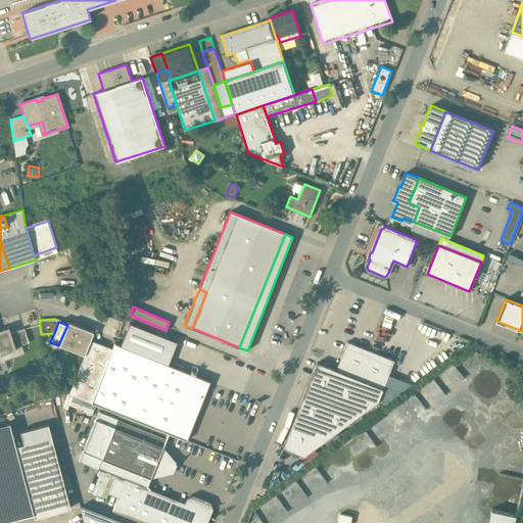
[(93,332),(68,323),(67,325),(58,345),(84,355),(90,339),(93,332)]
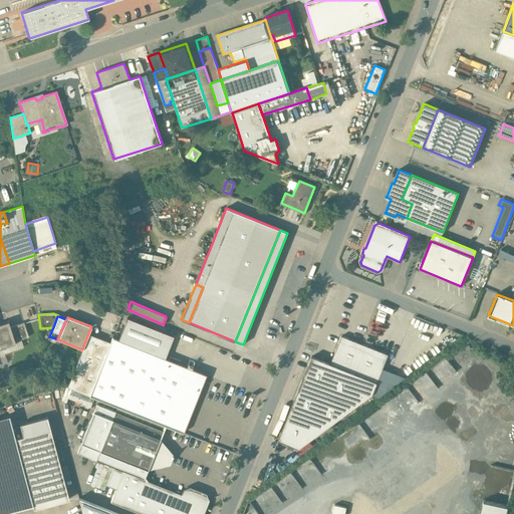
[(126,317),(117,339),(164,358),(173,336),(126,317)]
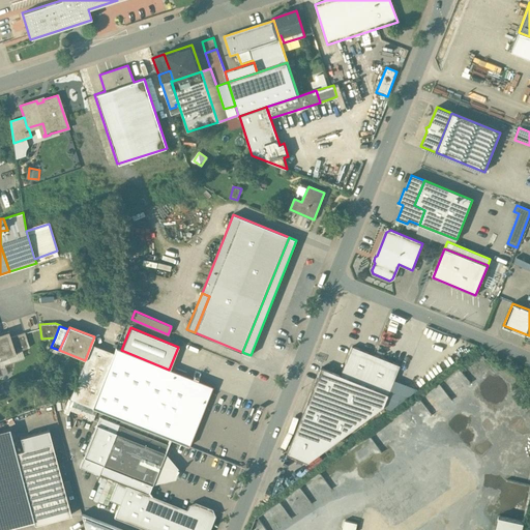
[(0,333),(0,356),(5,355),(6,357),(16,354),(15,352),(9,337),(8,331),(0,333)]
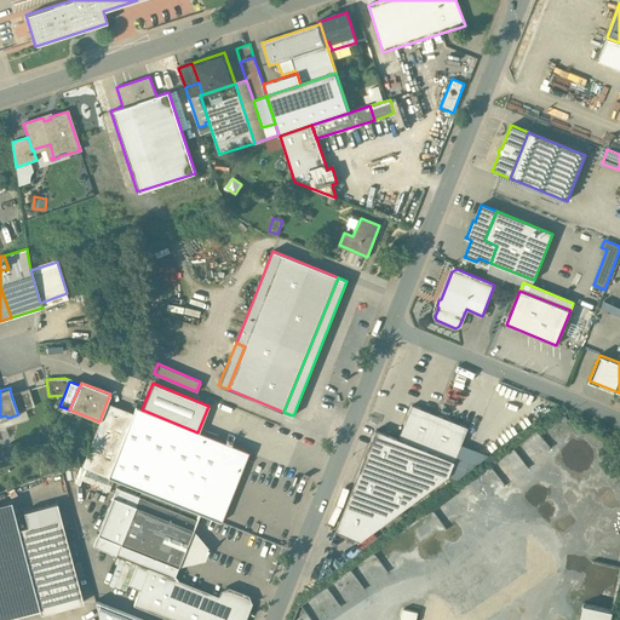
[(28,389),(11,395),(17,412),(34,407),(28,389)]
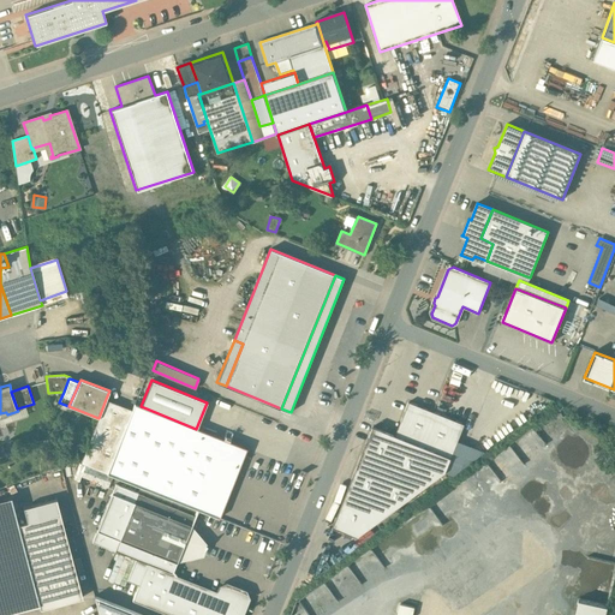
[(300,393),(293,411),(309,417),(316,400),(300,393)]
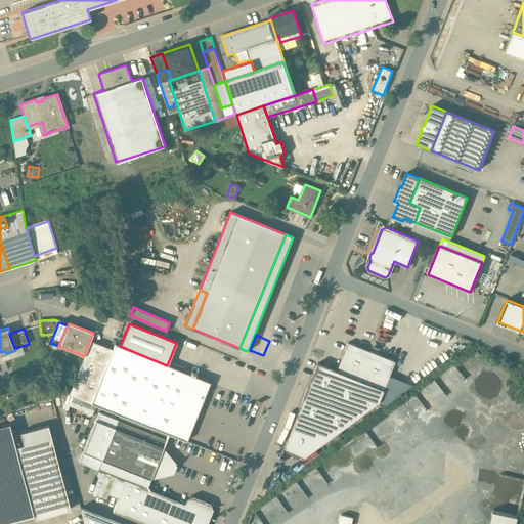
[(84,356),(69,394),(90,403),(113,349),(90,340),(84,356)]
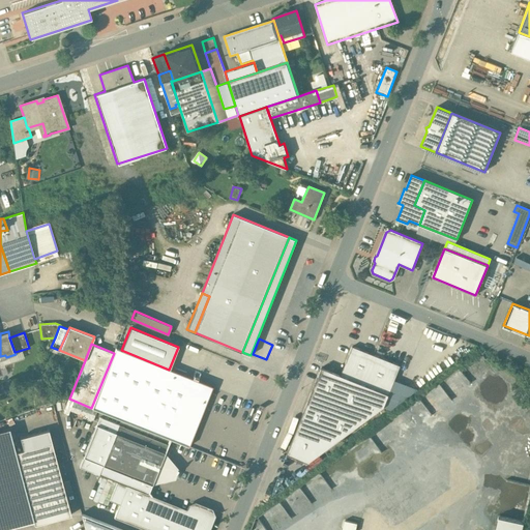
[(401,365),(352,347),(341,375),(388,394),(394,380),(401,365)]
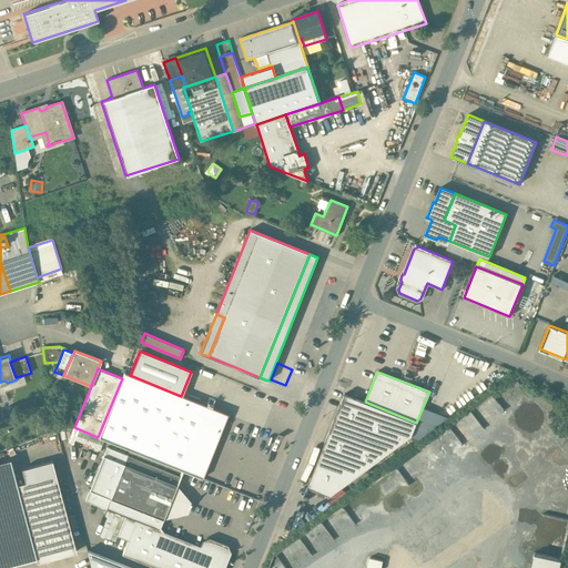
[(130,375),(124,373),(122,378),(98,437),(202,478),(227,414),(181,396),(130,375)]
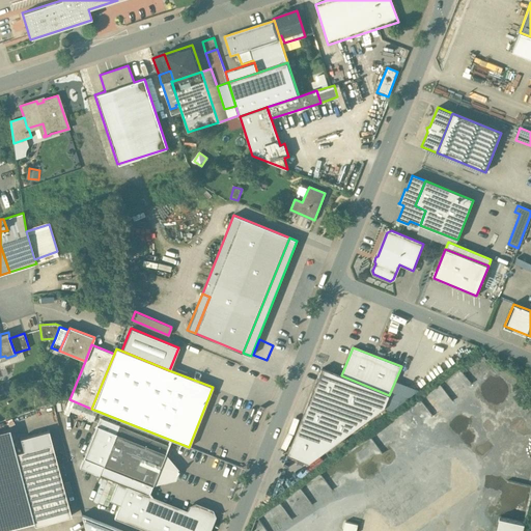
[(341,375),(322,368),(287,454),(309,464),(385,408),(389,395),(341,375)]
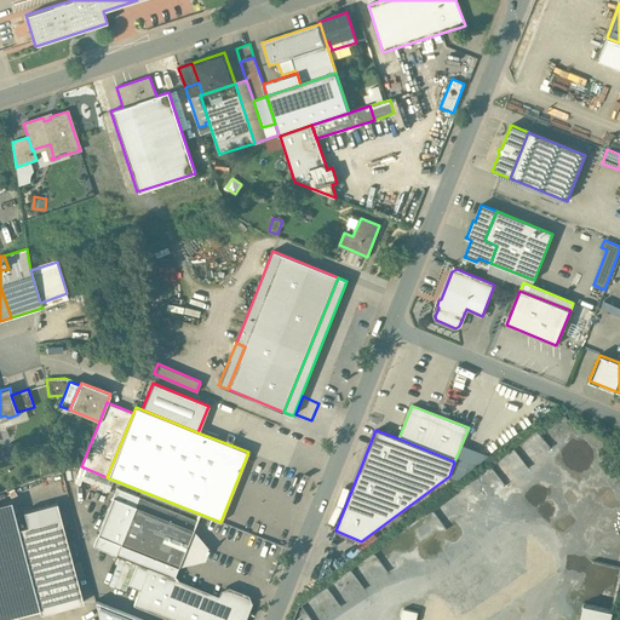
[(489,455),(461,445),(454,461),(449,476),(457,478),(489,455)]
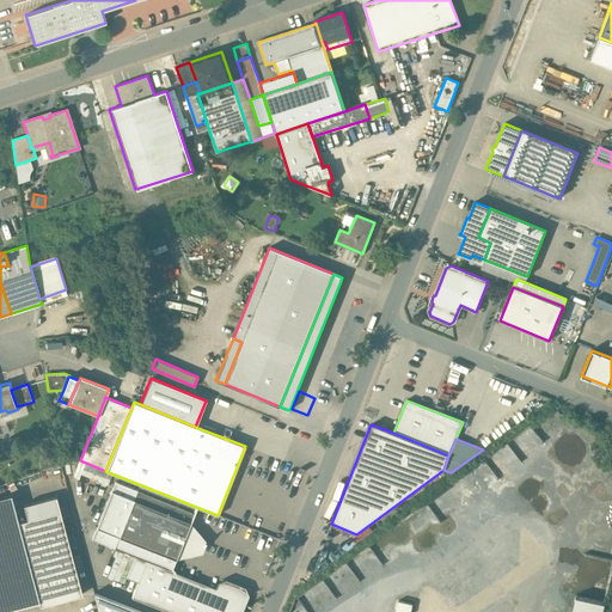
[(115,482),(92,539),(114,549),(138,491),(115,482)]
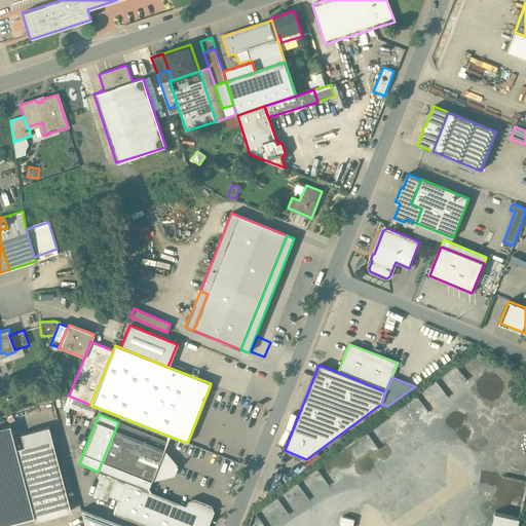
[(166,441),(118,422),(98,472),(115,478),(125,482),(147,490),(150,480),(163,449),(166,441)]
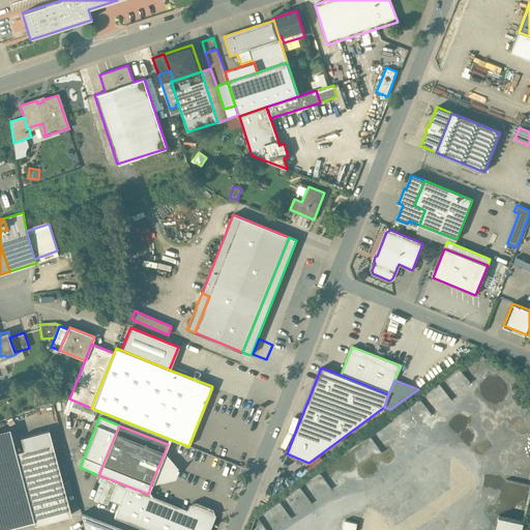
[(7,430),(0,431),(0,529),(31,521),(7,430)]
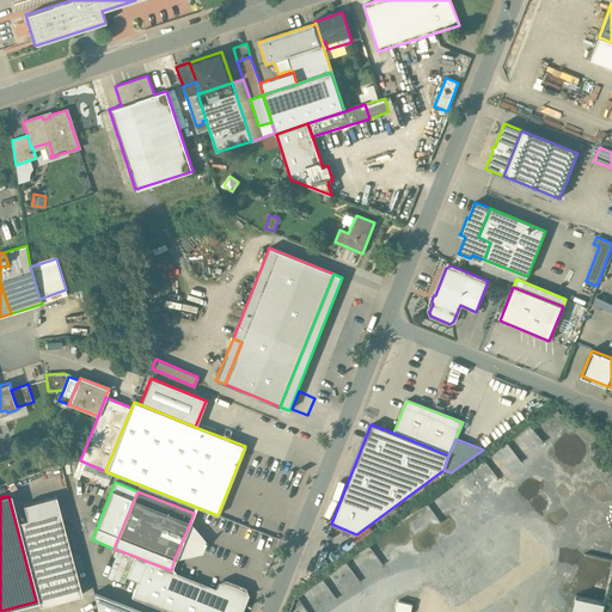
[(23,505),(26,520),(60,510),(55,496),(23,505)]
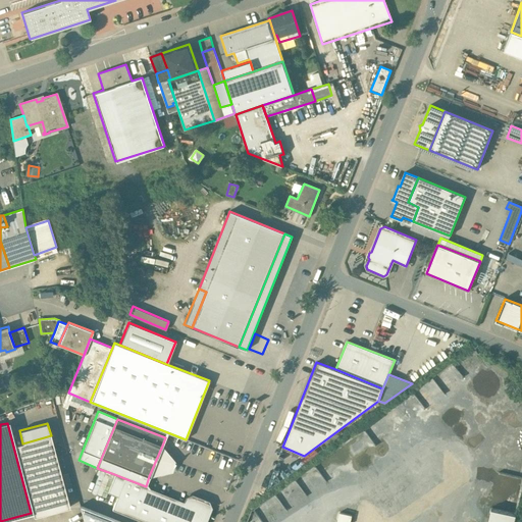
[(22,444),(14,446),(34,517),(69,507),(51,435),(22,444)]
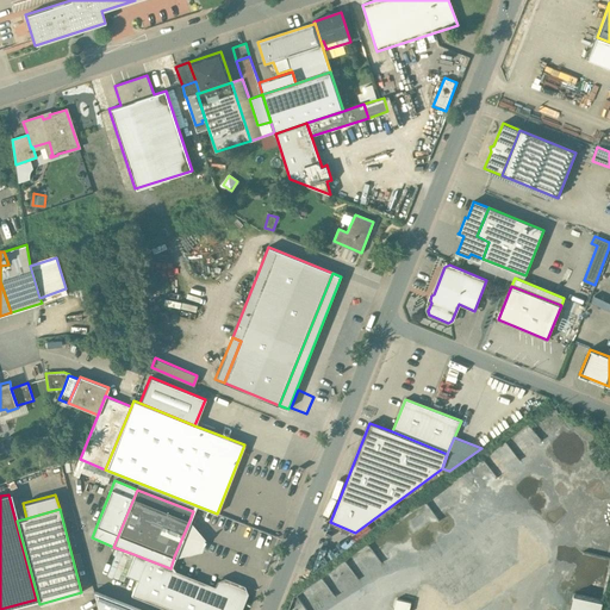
[(190,521),(174,556),(201,552),(205,540),(190,521)]
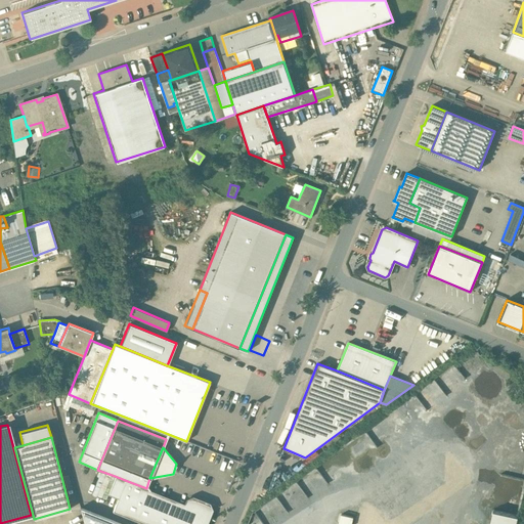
[(118,497),(125,480),(115,476),(107,493),(118,497)]
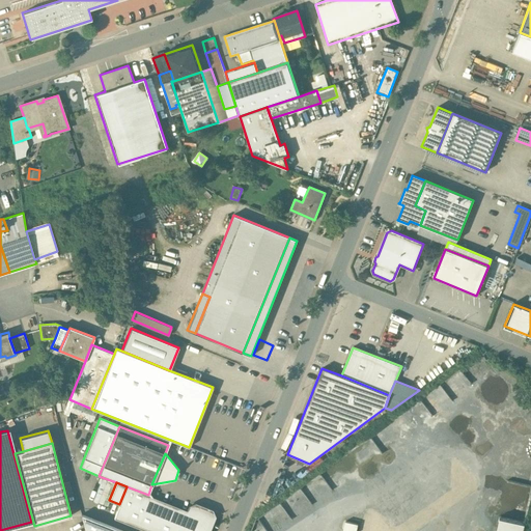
[(188,513),(149,498),(148,495),(127,486),(119,504),(114,519),(145,530),(206,530),(213,516),(211,511),(195,505),(190,507),(188,513)]
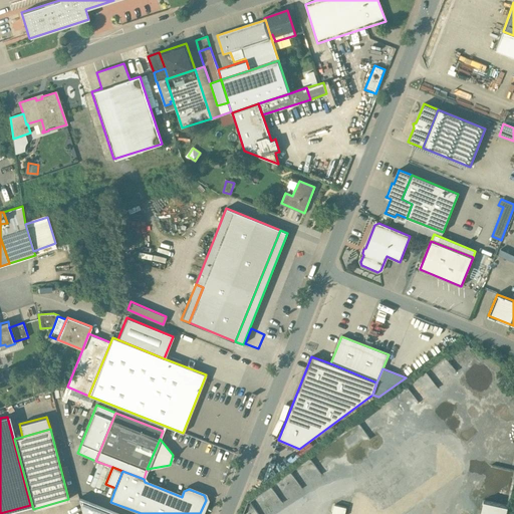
[(434,478),(382,511),(383,513),(401,513),(440,489),(434,478)]
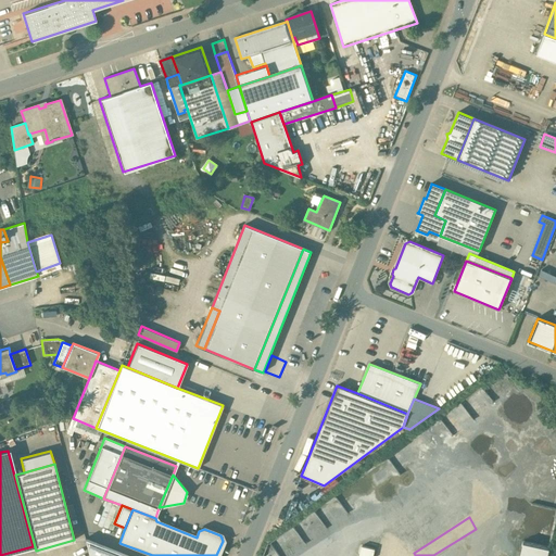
[(128,555),(85,539),(89,555),(128,555)]
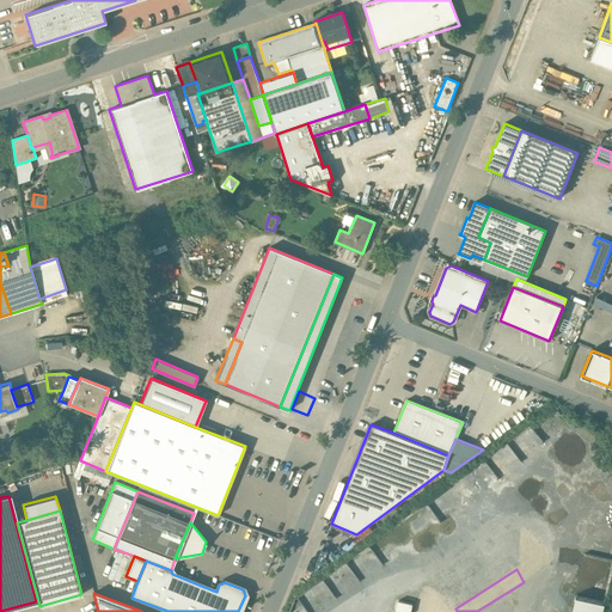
[(576,597),(571,611),(603,611),(605,604),(576,597)]
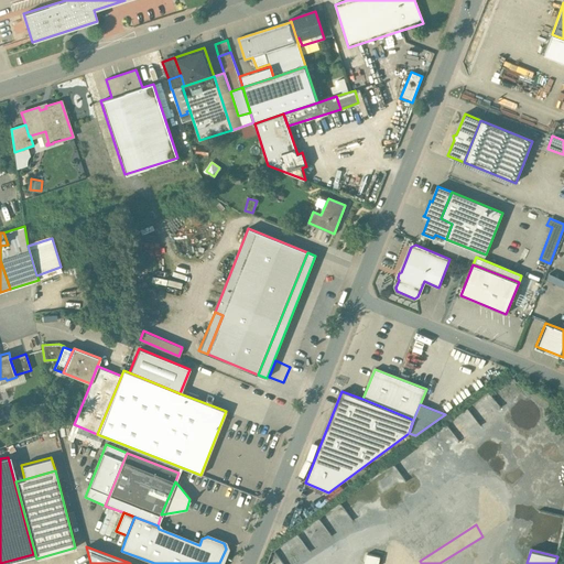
[(378,563),(380,556),(366,553),(364,563),(378,563)]
